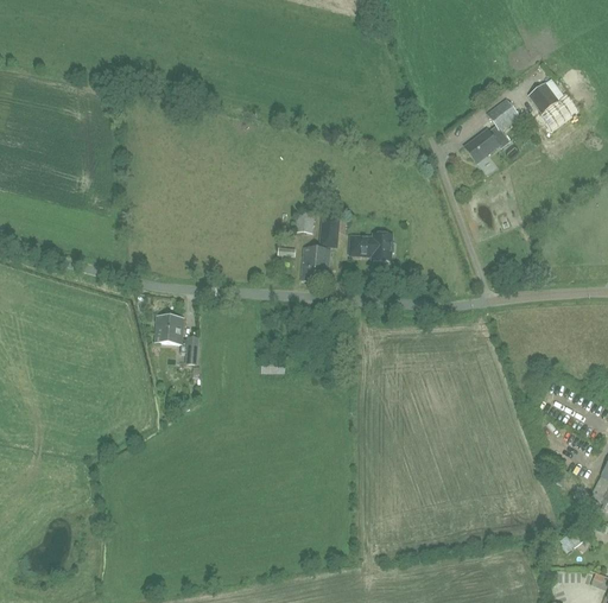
[(558,99),(544,81),(527,94),(540,112),(558,99)]
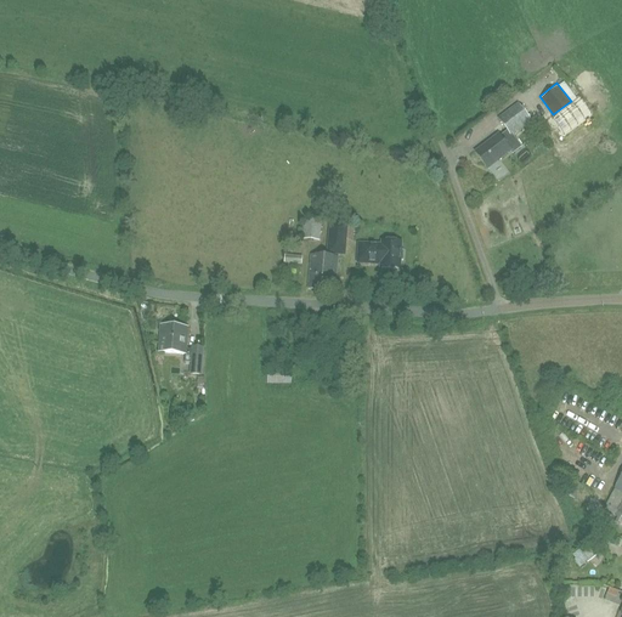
[(512,131),(531,118),(518,100),(498,114),(508,126),(499,132),(498,130),(475,148),(486,164),(510,146),(512,148),(520,142),(512,131)]
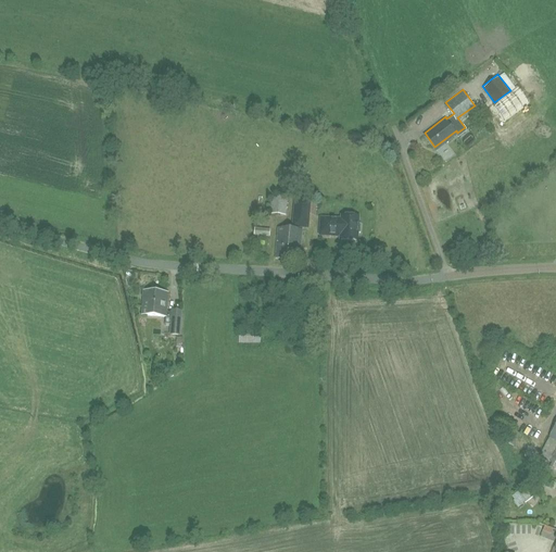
[(285,212),(287,195),(270,192),(269,211),(285,212)]
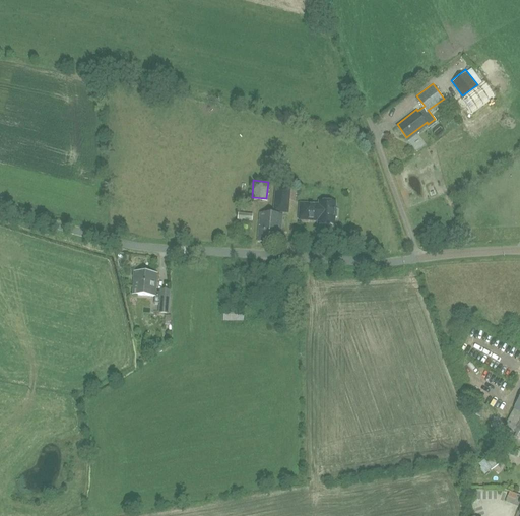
[(287,209),(288,199),(289,184),(276,183),(274,208),(287,209)]
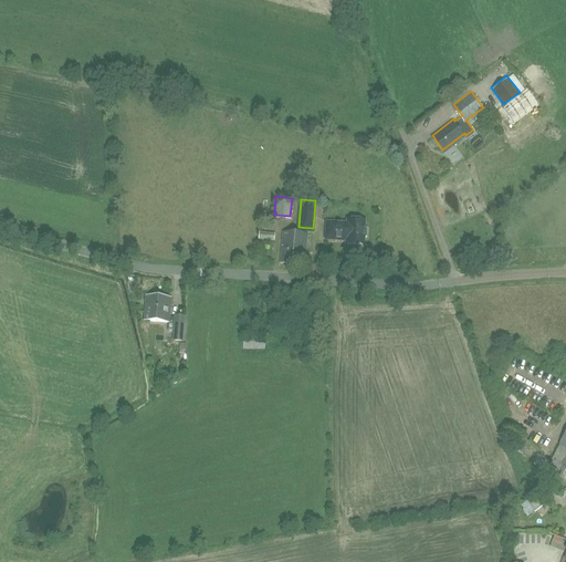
[(347,237),(347,240),(364,241),(364,233),(367,233),(368,225),(365,225),(365,217),(364,217),(364,215),(356,215),(355,217),(348,216),(348,219),(327,218),(326,236),(347,237)]
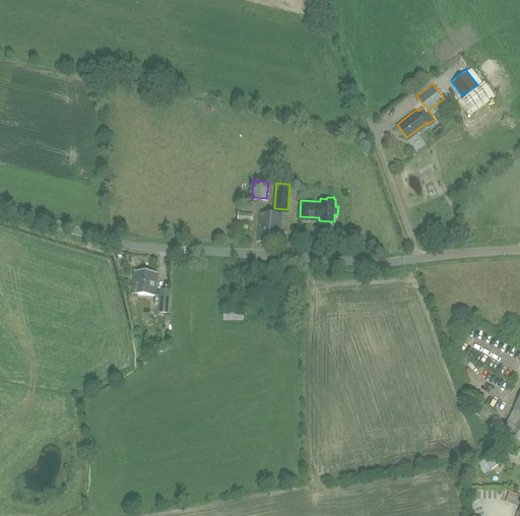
[(278,241),(281,212),(259,210),(256,239),(278,241)]
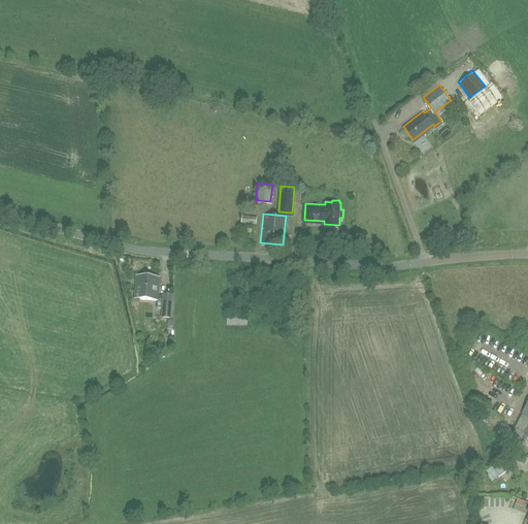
[(158,293),(159,275),(136,273),(135,296),(157,297),(156,304),(163,305),(162,315),(170,315),(172,292),(164,292),(164,293),(158,293)]
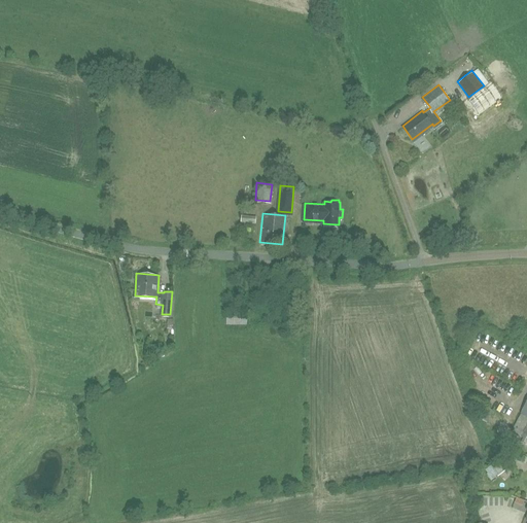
[(225,322),(247,322),(247,311),(225,311),(225,322)]
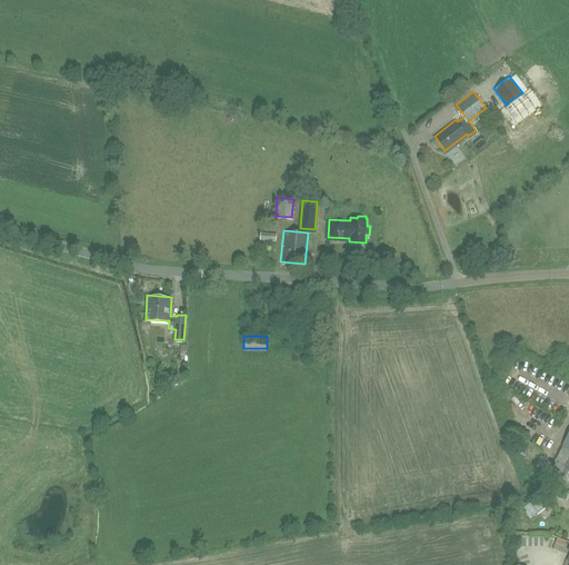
[(568,429),(556,455),(567,461),(565,464),(568,465),(568,429)]
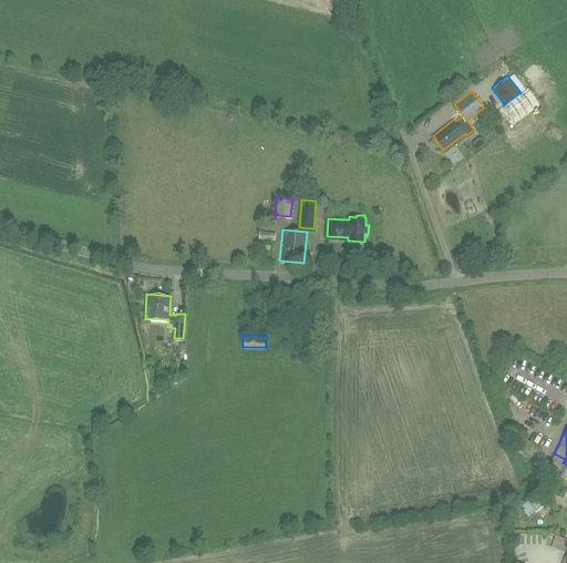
[(524,452),(531,440),(522,436),(515,447),(524,452)]
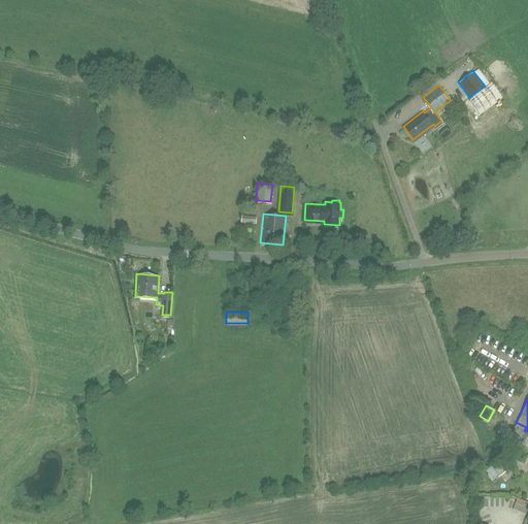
[(497,484),(496,466),(485,467),(485,485),(497,484)]
